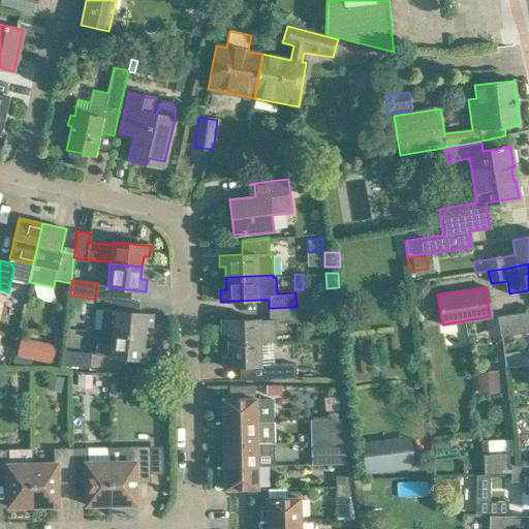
[(113,335),(145,337),(146,325),(152,325),(153,315),(137,313),(139,302),(103,299),(100,333),(113,335)]
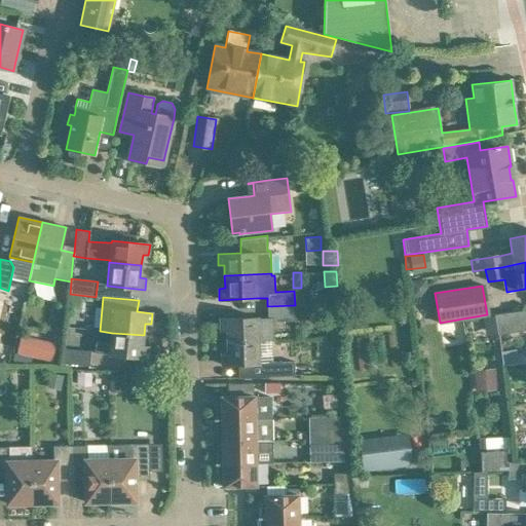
[(220,331),(226,330),(227,342),(258,341),(274,340),(274,321),(296,320),(295,305),(267,306),(268,318),(258,318),(258,317),(220,318),(220,331)]
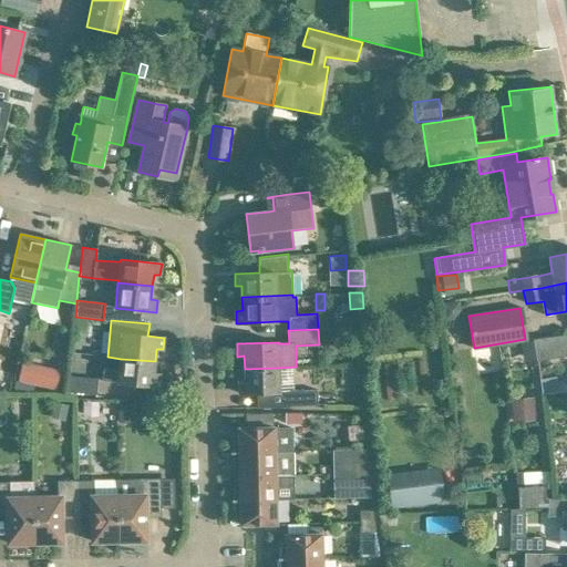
[(566,333),(533,340),(536,361),(566,356),(566,333)]
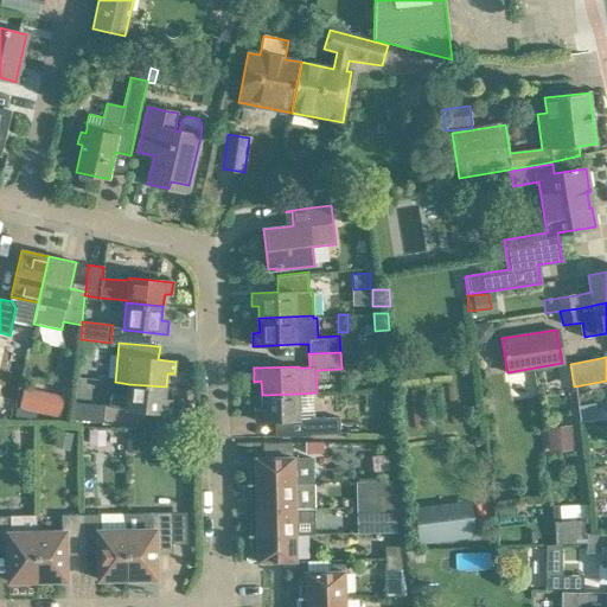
[(165,400),(166,387),(129,384),(128,397),(110,395),(109,408),(147,411),(170,414),(172,401),(165,400)]
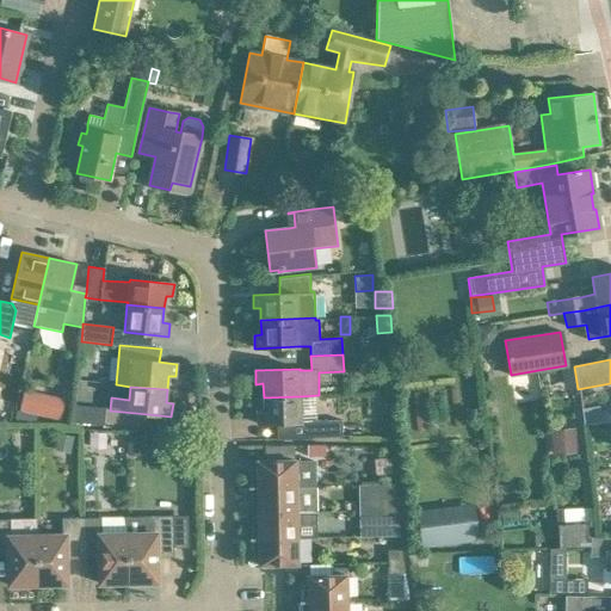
[(24,390),(19,411),(31,414),(36,393),(24,390)]
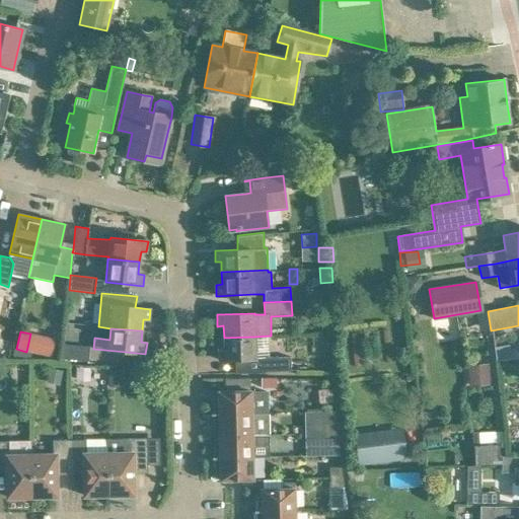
[(254,337),(224,338),(224,349),(218,349),(218,360),(235,360),(235,374),(265,373),(265,372),(291,371),(290,357),(255,358),(254,337)]
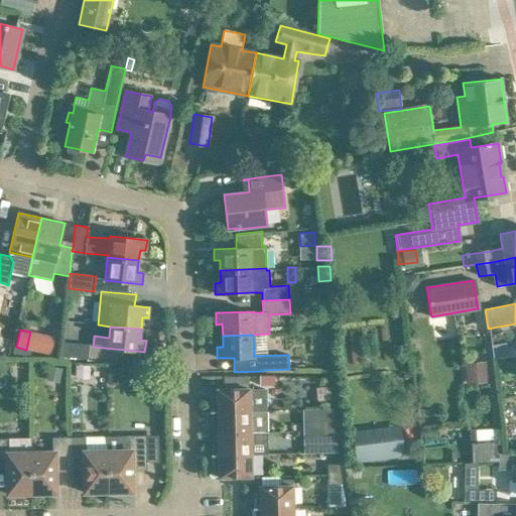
[(515,336),(505,336),(504,348),(515,348),(515,336)]
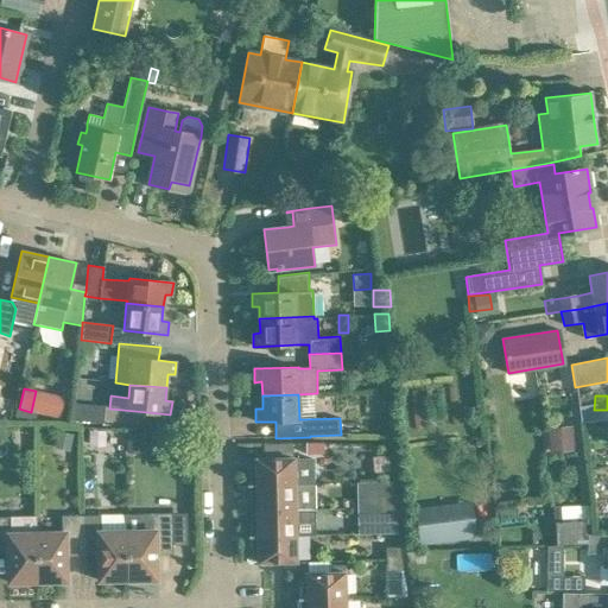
[(101,423),(102,407),(75,404),(73,419),(101,423)]
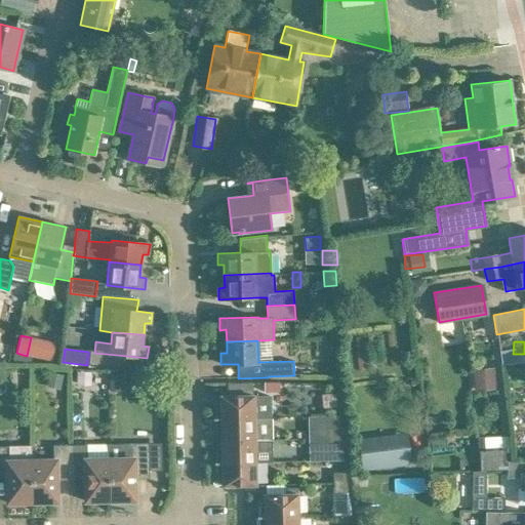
[(493,369),(473,370),(475,392),(495,390),(493,369)]
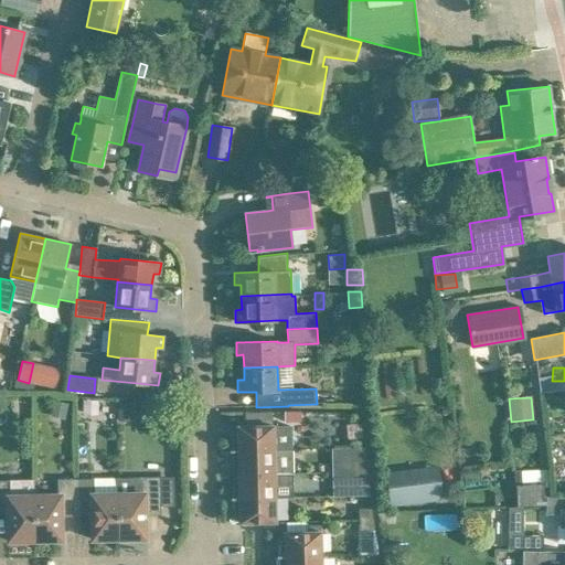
[(67,405),(54,402),(51,417),(64,420),(67,405)]
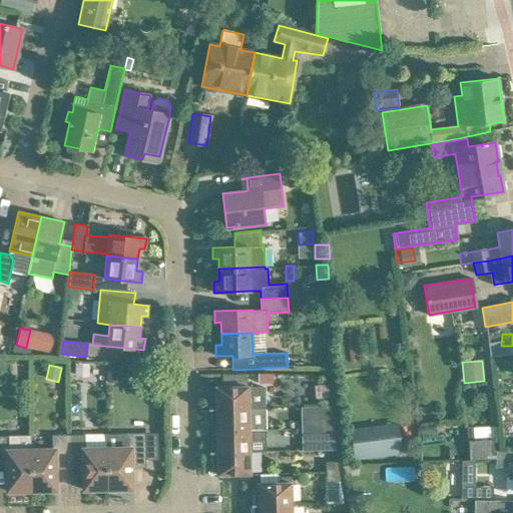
[(209,395),(210,410),(266,408),(266,391),(248,391),(248,387),(247,386),(246,374),(221,375),(221,387),(215,387),(215,395),(209,395)]
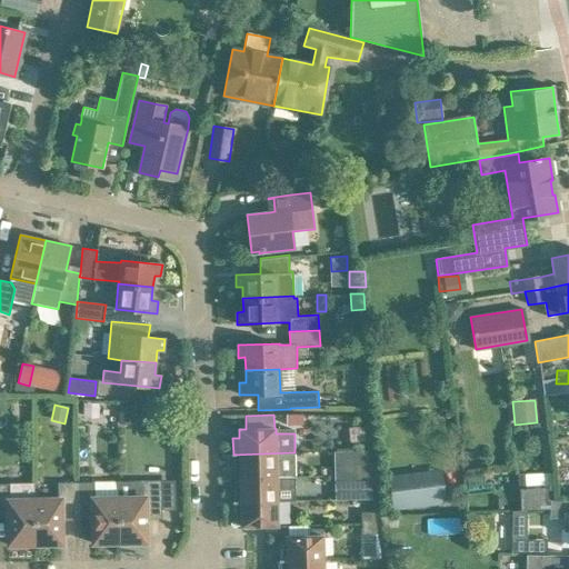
[(240,478),(296,477),(295,452),(233,455),(233,471),(235,471),(235,470),(240,470),(240,478)]
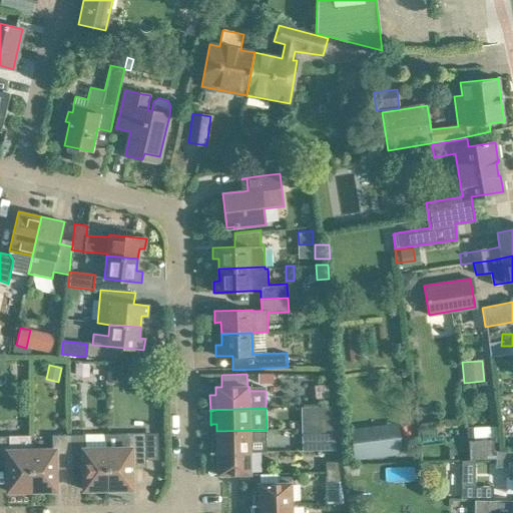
[(320,429),(333,428),(332,418),(320,418),(320,429)]
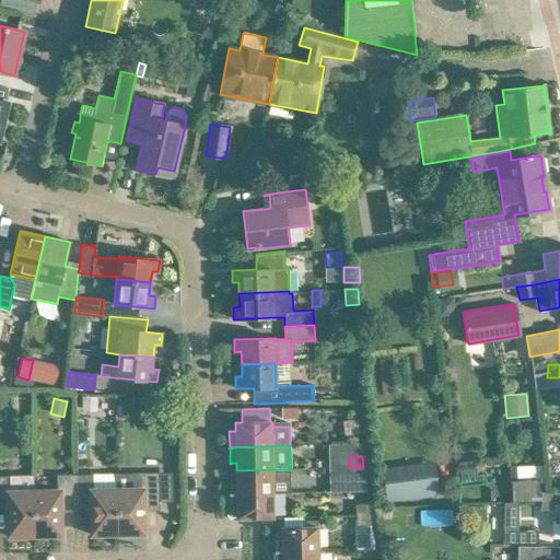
[(382,469),(386,503),(439,497),(434,463),(382,469)]
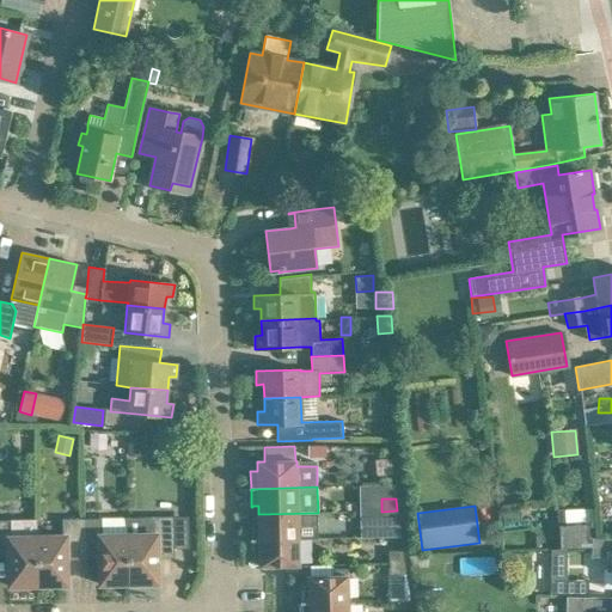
[(592,538),(594,538),(593,509),(558,510),(560,549),(592,548),(592,538)]
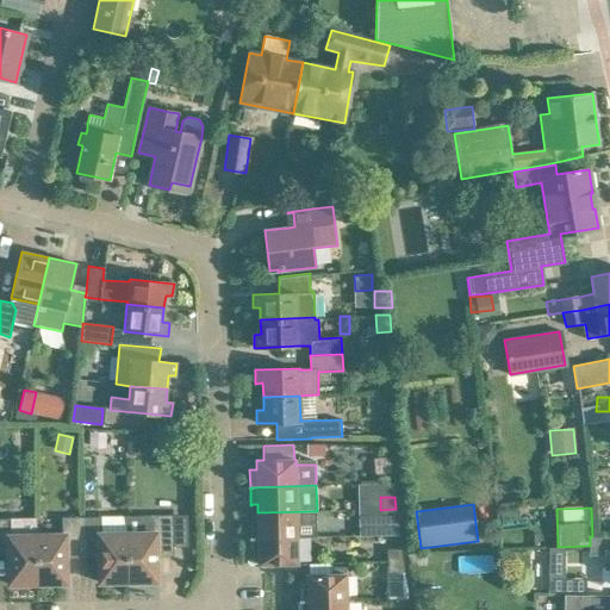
[(396,509),(380,510),(380,521),(397,521),(396,509)]
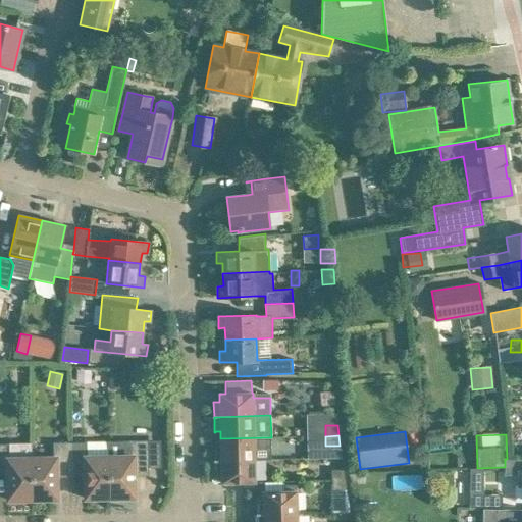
[(215,461),(254,460),(254,449),(271,448),(271,437),(220,438),(220,447),(216,447),(216,446),(214,446),(215,461)]
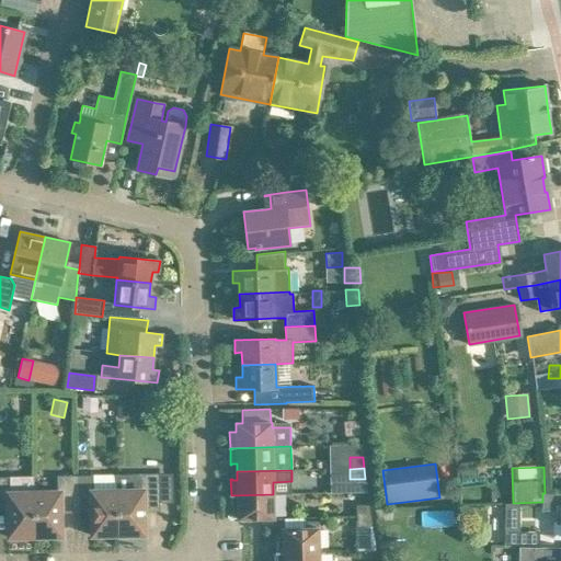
[(60,505),(76,505),(75,476),(57,476),(57,492),(34,492),(34,537),(63,536),(63,535),(61,535),(60,505)]
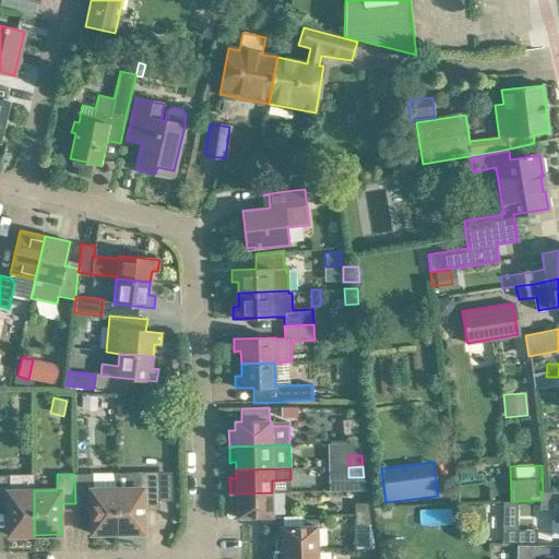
[(117,533),(117,489),(93,489),(93,474),(74,474),(75,503),(91,503),(91,532),(90,532),(90,534),(117,533)]
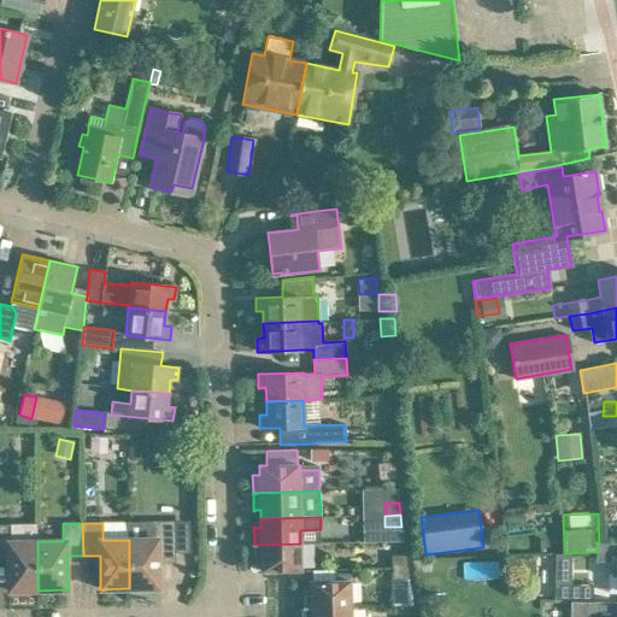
[(37,591),(37,541),(37,524),(0,524),(0,557),(9,557),(9,589),(7,589),(7,591),(37,591)]
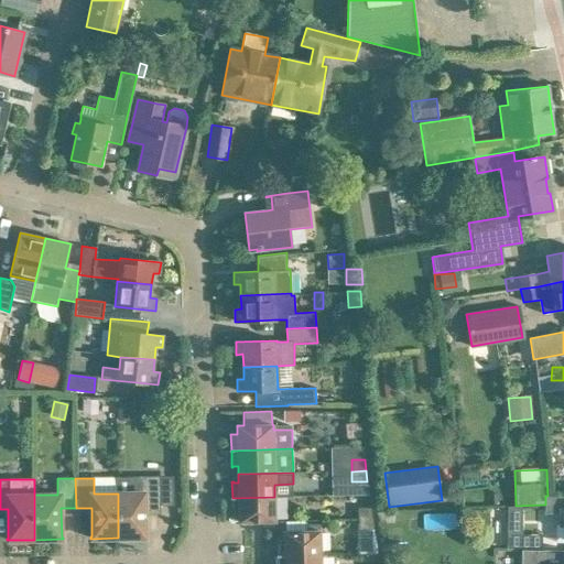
[(161,480),(117,480),(118,494),(118,538),(145,538),(144,507),(161,507),(161,480)]
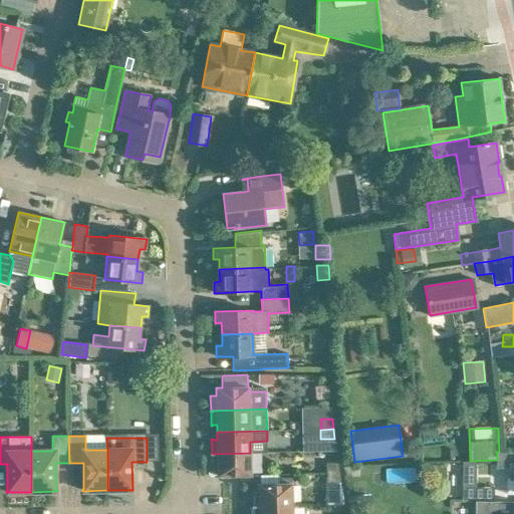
[(513,451),(499,452),(497,452),(497,460),(497,467),(511,467),(511,479),(513,478),(513,451)]
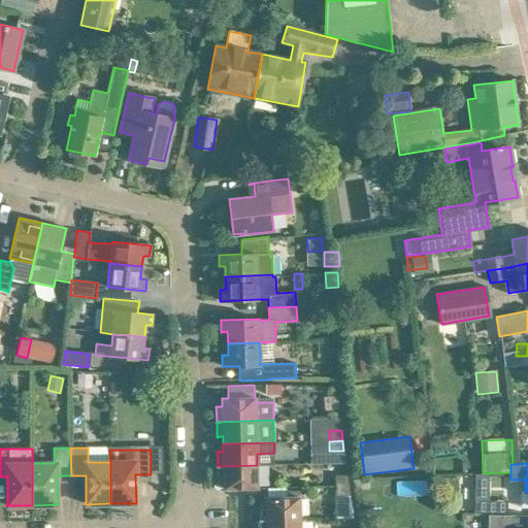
[(257,465),(218,466),(218,482),(219,482),(219,481),(224,481),(224,489),(258,488),(257,465)]
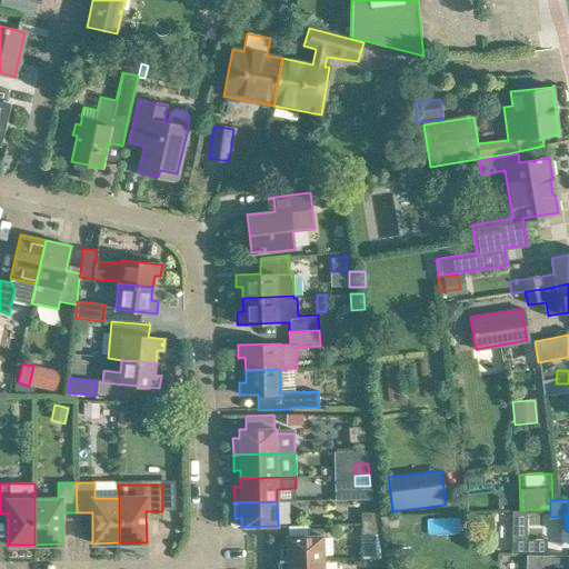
[(361,525),(376,523),(375,512),(361,512),(361,525)]
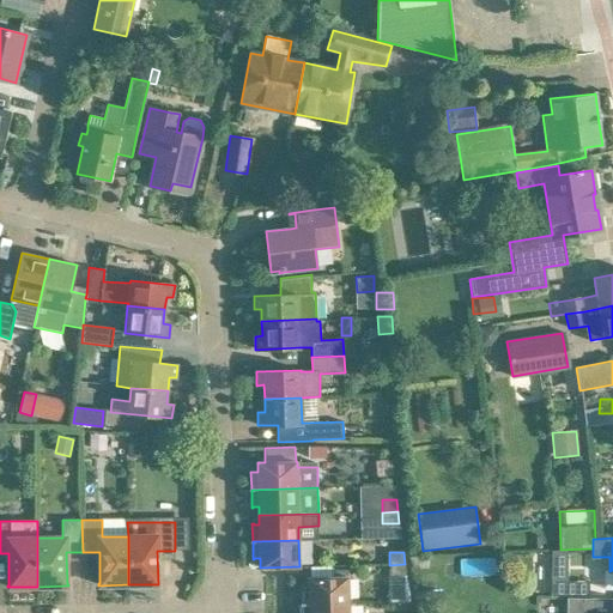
[(405,564),(389,565),(389,576),(406,576),(405,564)]
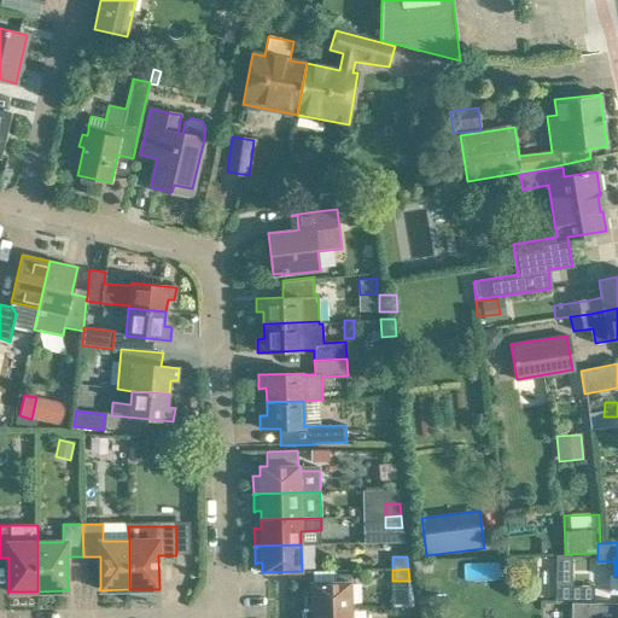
[(305,610),(351,608),(351,582),(312,582),(312,592),(305,592),(304,590),(305,610)]
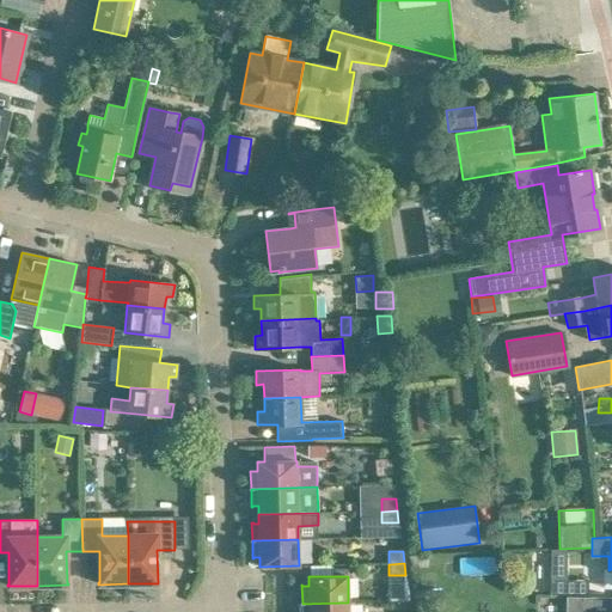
[(552,594),(576,593),(576,583),(552,583),(552,594)]
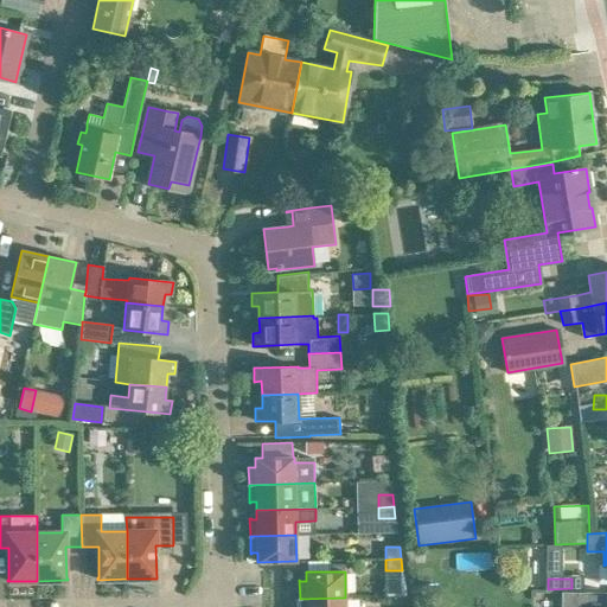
[(562,593),(561,606),(606,606),(606,593),(602,593),(562,593)]
